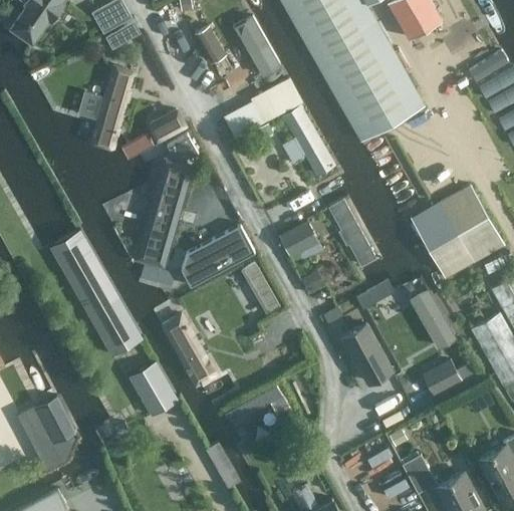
[(26,0),(24,4),(26,6),(9,30),(32,46),(49,22),(52,24),(64,6),(61,4),(64,0),(26,0)]
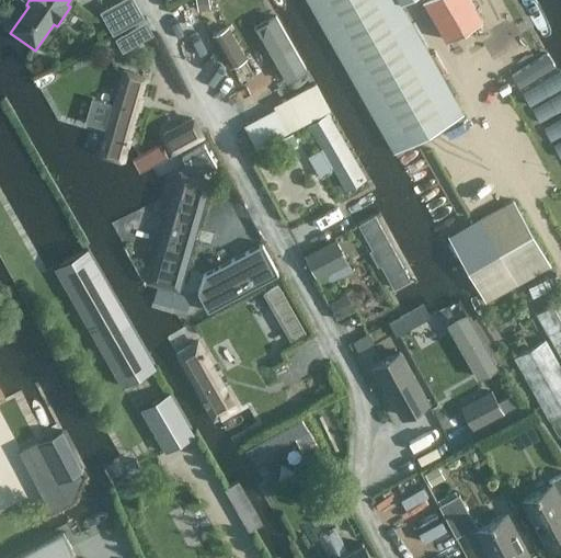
[(305,0),(393,157),(464,120),(400,7),(411,0),(305,0)]
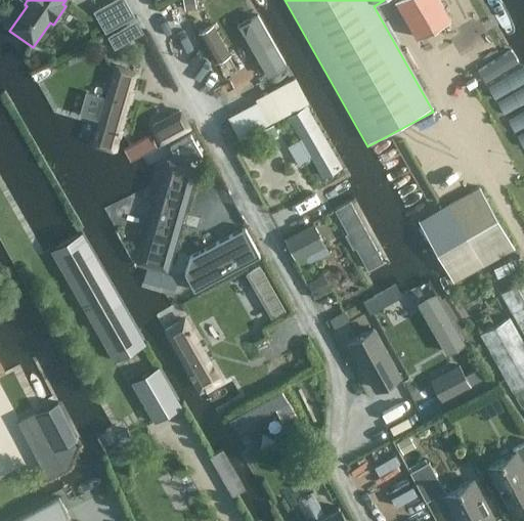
[(437,0),(398,0),(395,2),(418,40),(450,22),(437,0)]
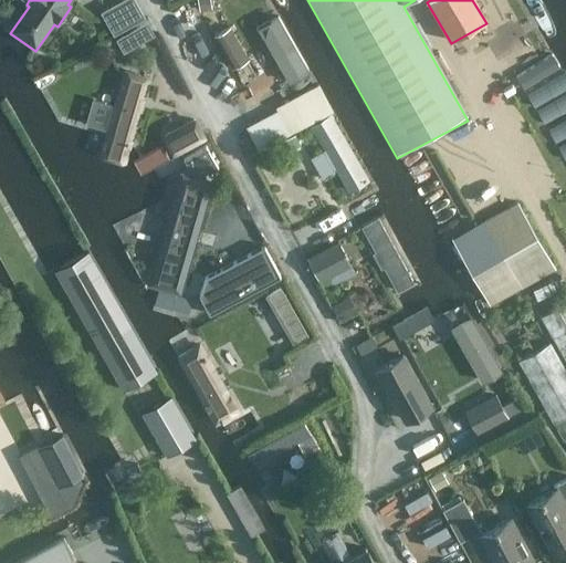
[(535,0),(520,0),(534,25),(546,19),(535,0)]
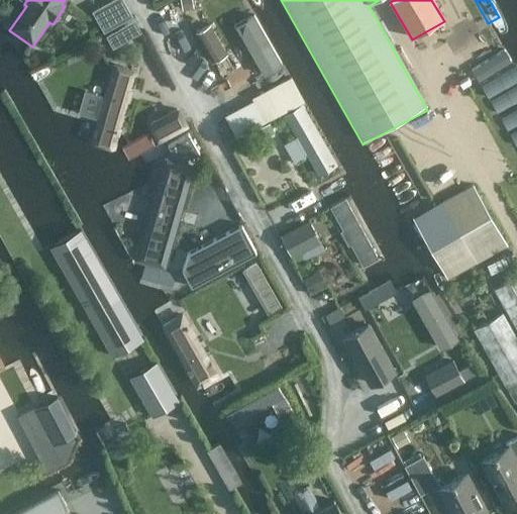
[(114,28),(102,7),(92,13),(104,34),(114,28)]
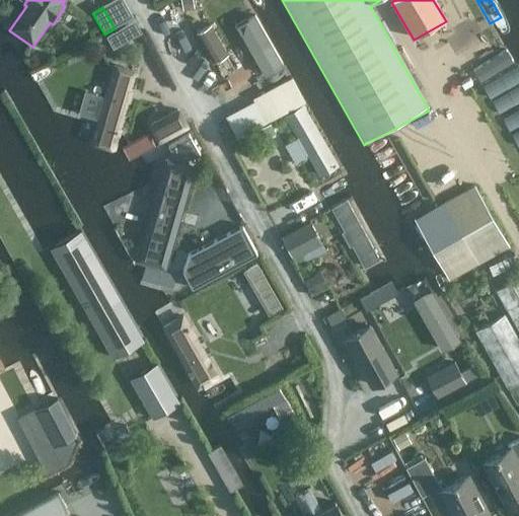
[(266,77),(283,67),(254,17),(237,27),(266,77)]
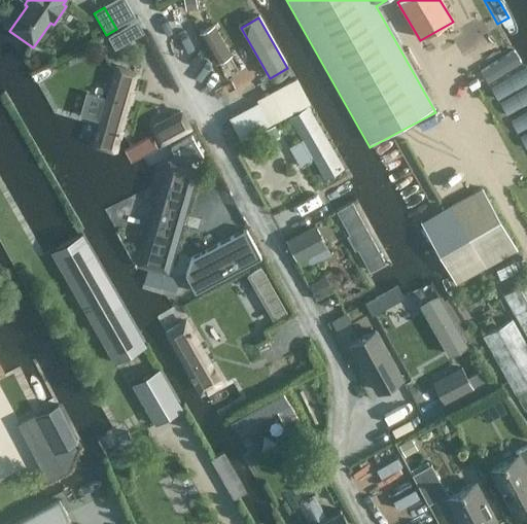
[(214,28),(201,36),(216,65),(231,57),(214,28)]
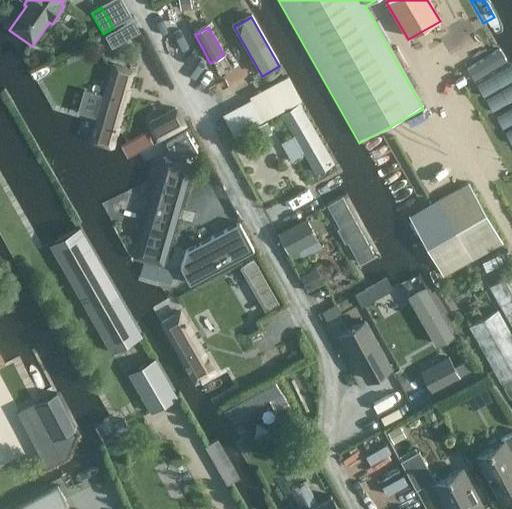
[(511,48),(510,45),(466,69),(477,89),(511,70),(511,48)]
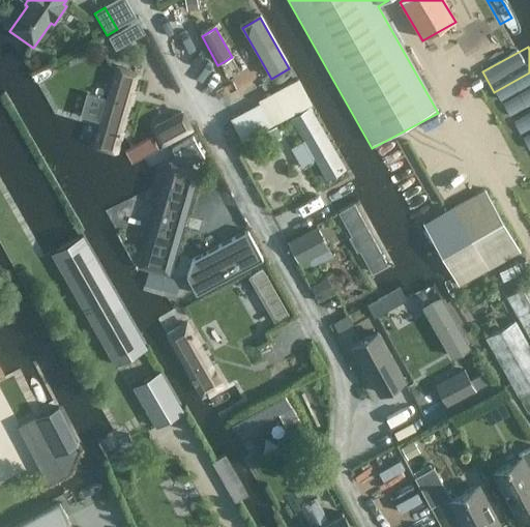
[(94,147),(117,155),(140,76),(116,69),(94,147)]
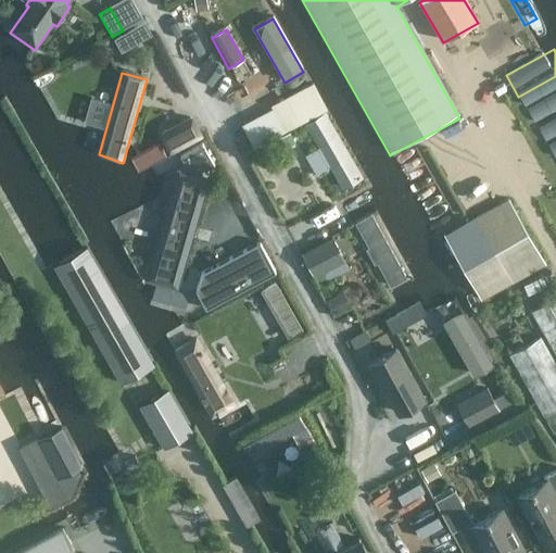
[(286,133),(326,112),(313,86),(273,108),(286,133)]
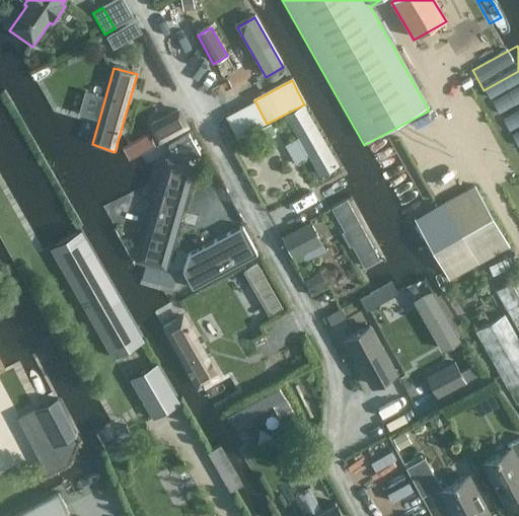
[(306,157),(309,156),(320,176),(337,167),(303,108),(287,118),(299,139),(296,140),(306,157)]
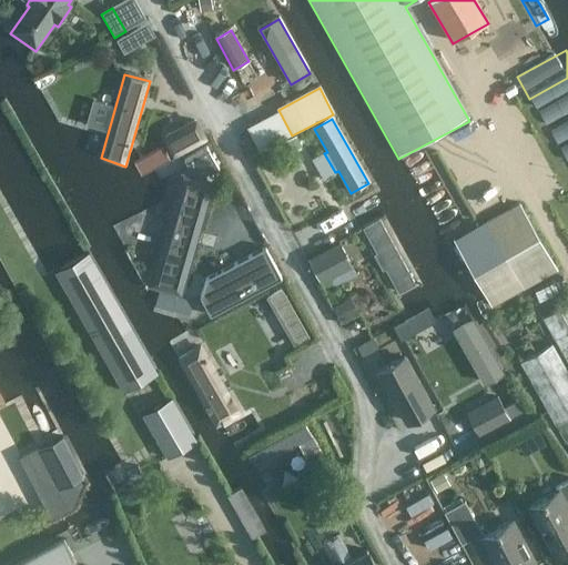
[(174,157),(204,141),(194,123),(164,139),(174,157)]
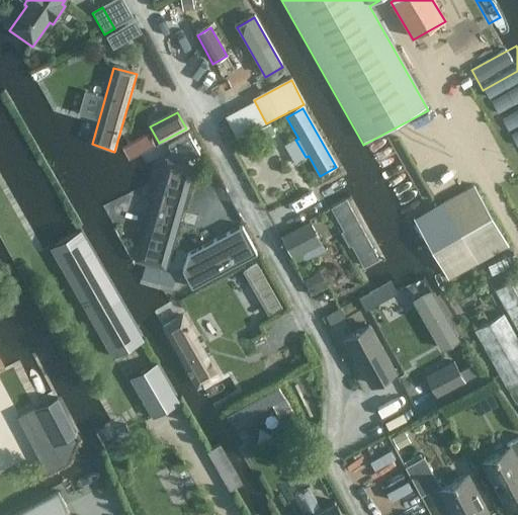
[(148,135),(121,148),(128,161),(154,148),(148,135)]
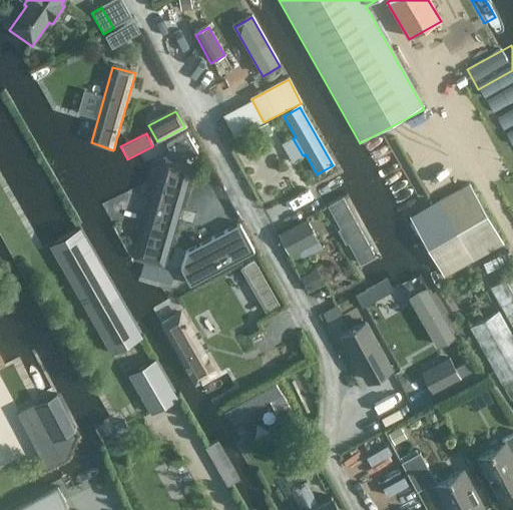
[(186,133),(170,142),(174,147),(189,151),(194,148),(186,133)]
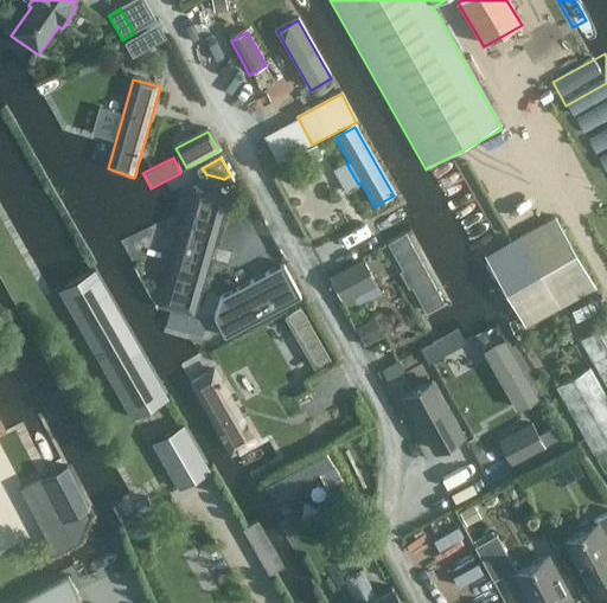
[(230,198),(203,190),(170,303),(198,312),(230,198)]
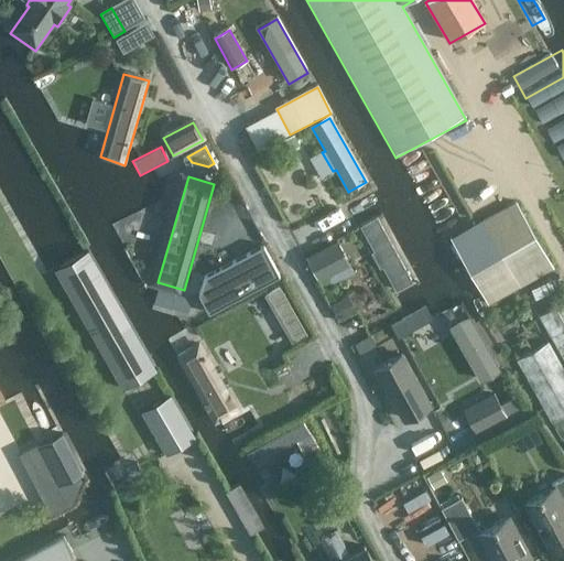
[(361,202),(346,211),(381,274),(397,266),(361,202)]
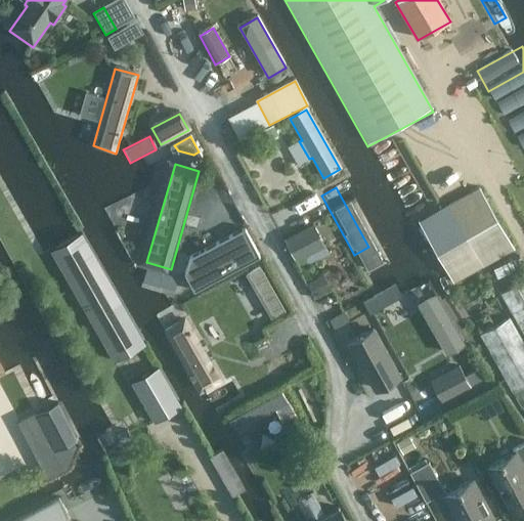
[(453,286),(514,252),(479,189),(447,207),(419,224),(438,259),(453,286)]
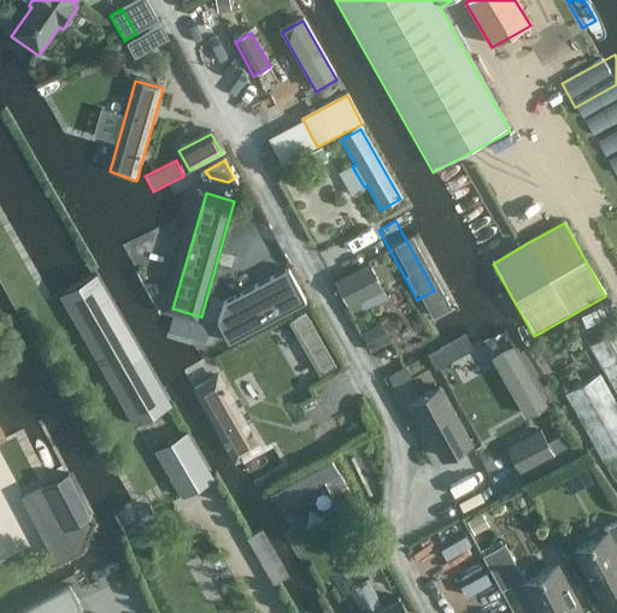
[(347,306),(381,287),(369,266),(335,284),(347,306)]
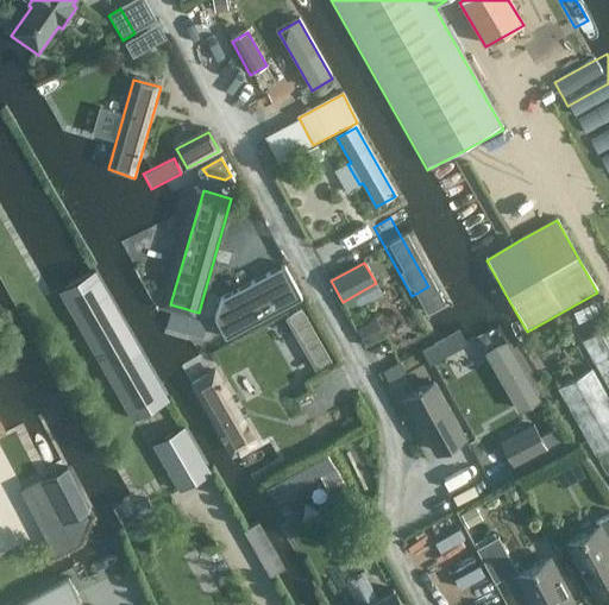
[(252,285),(270,317),(302,300),(284,268),(252,285)]
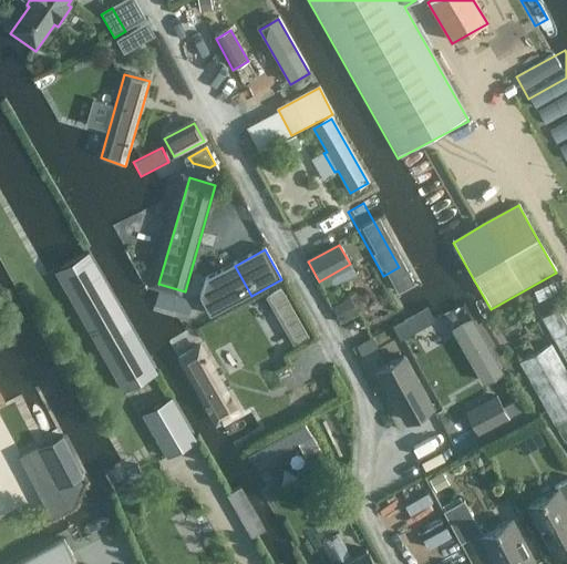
[(89,255),(55,274),(124,395),(157,375),(89,255)]
